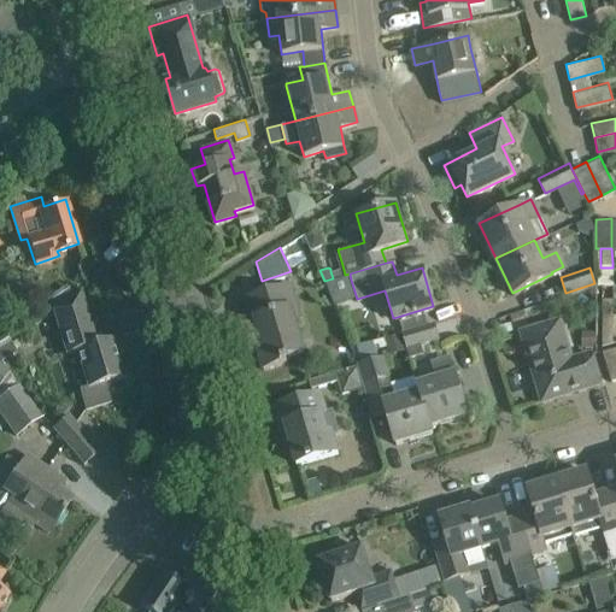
[(291,309),(297,306),(289,283),(242,298),(251,327),(257,325),(262,340),(256,341),(263,368),(305,354),(291,309)]
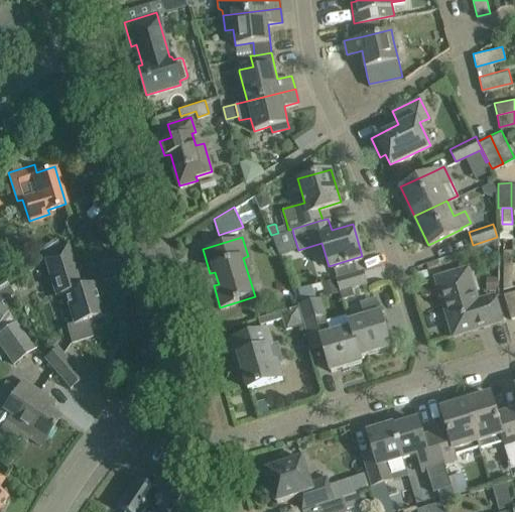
[(73,321),(65,323),(71,341),(92,334),(87,318),(106,312),(99,290),(94,291),(91,281),(79,284),(66,241),(42,257),(53,293),(63,290),(73,321)]
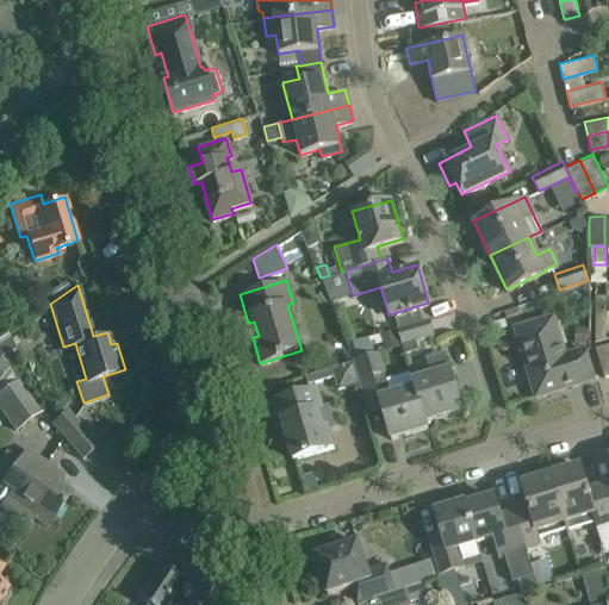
[(594,310),(606,310),(604,294),(594,294),(594,310)]
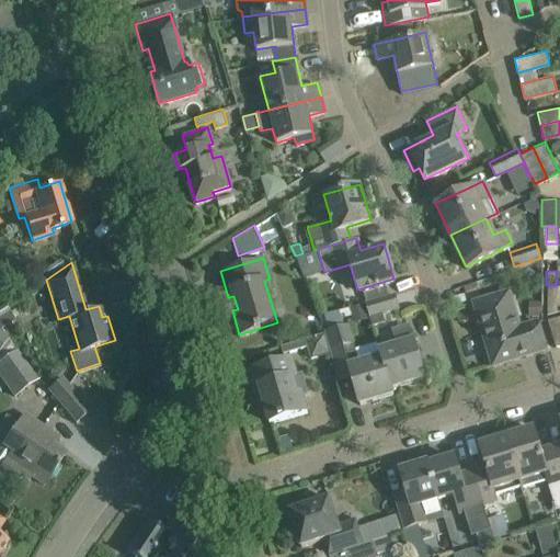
[(557,309),(557,285),(546,285),(546,298),(547,298),(547,313),(557,309)]
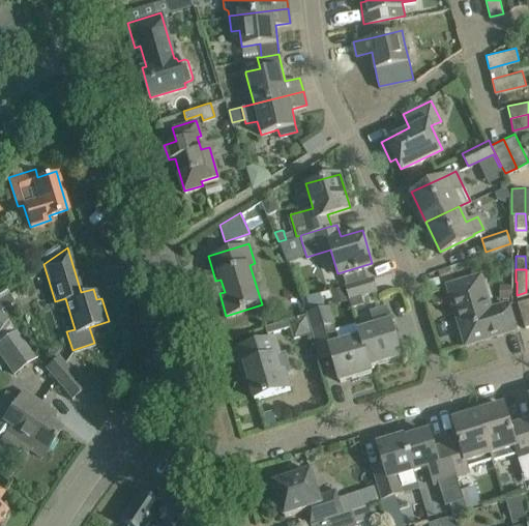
[(479,273),(466,278),(446,284),(465,344),(516,329),(507,302),(487,309),(483,298),(487,297),(479,273)]
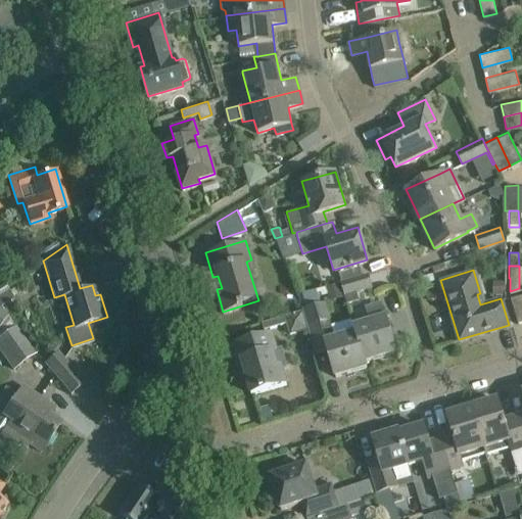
[(343,294),(344,293),(346,301),(359,297),(357,290),(371,286),(367,272),(339,280),(343,294)]
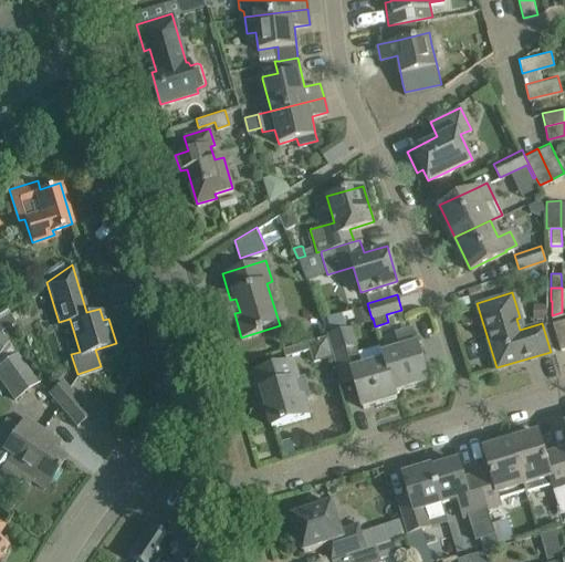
[(7,308),(0,311),(0,329),(14,320),(7,308)]
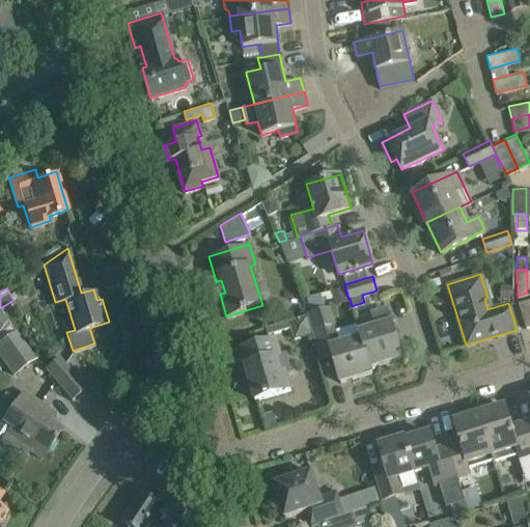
[(312,294),(302,297),(307,313),(312,332),(321,359),(332,356),(333,361),(339,381),(371,370),(370,365),(361,336),(359,336),(358,330),(355,323),(335,329),(333,323),(329,305),(323,307),(317,292),(312,294)]
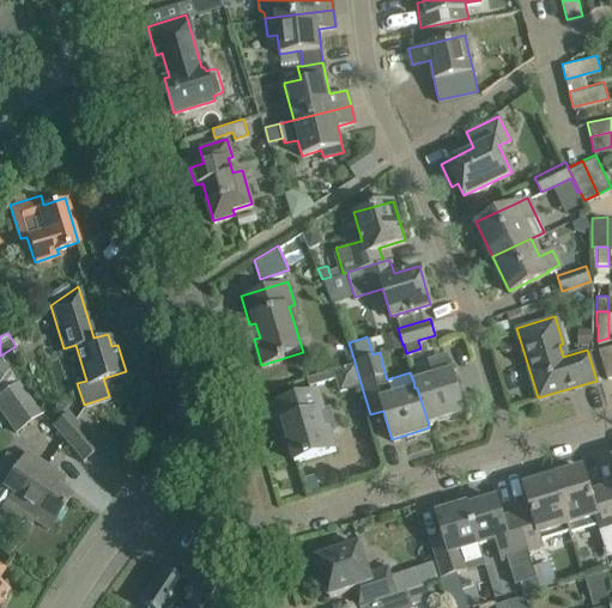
[(611,375),(611,344),(611,342),(598,347),(606,377),(611,375)]
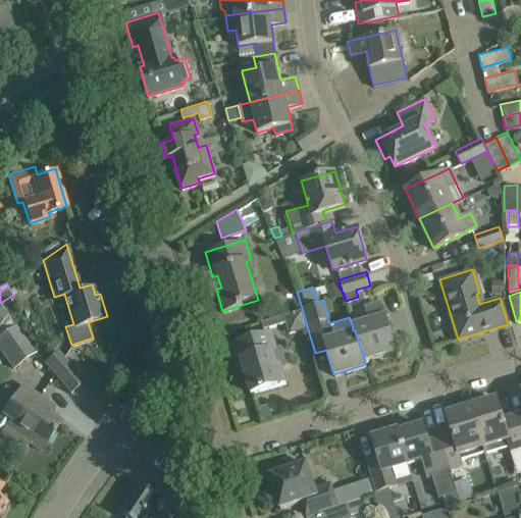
[(352,324),(353,330),(355,330),(364,359),(395,350),(384,314),(383,314),(379,301),(365,305),(369,319),(352,324)]
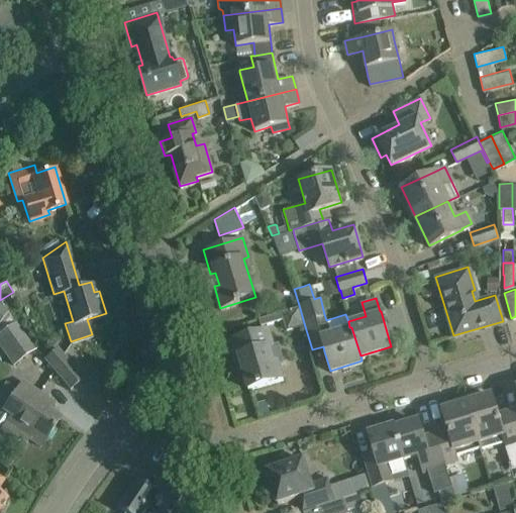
[(281,310),(259,316),(261,323),(277,318),(283,317),(281,310)]
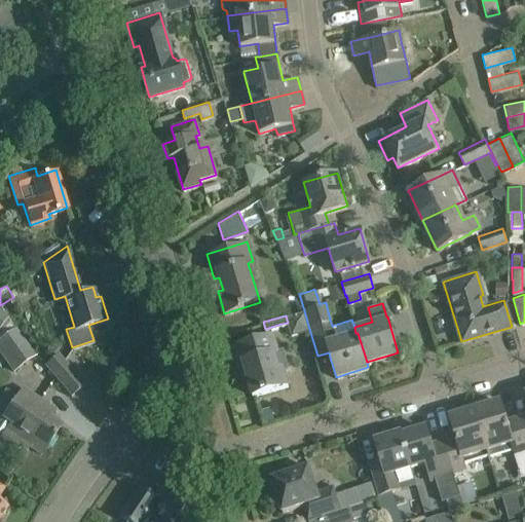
[(0,351),(12,370),(36,353),(15,325),(0,335),(0,351)]
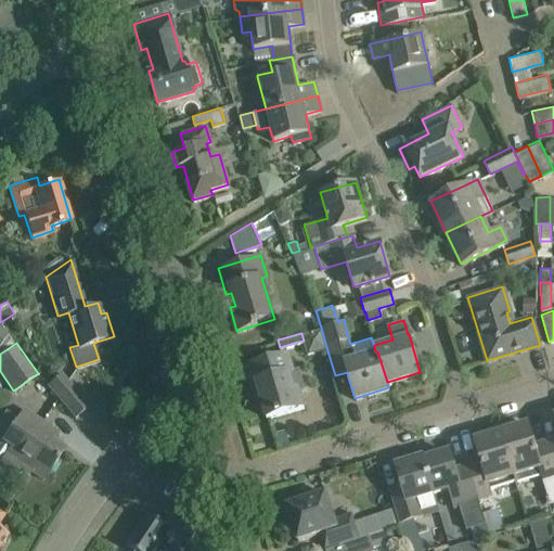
[(267,357),(246,363),(252,382),(256,381),(259,394),(266,417),(304,406),(298,386),(304,385),(298,367),(293,368),(287,350),(267,357)]
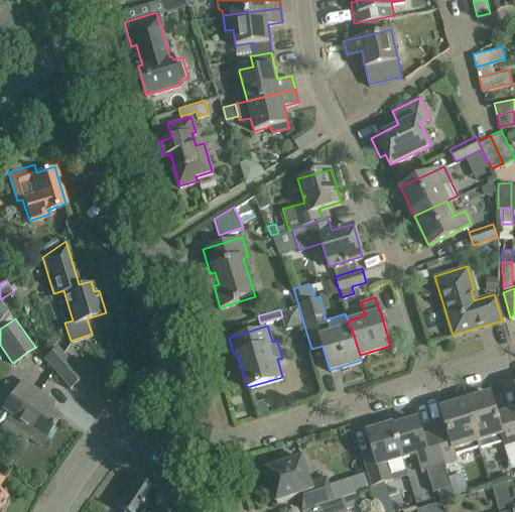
[(56,344),(42,356),(69,387),(83,375),(56,344)]
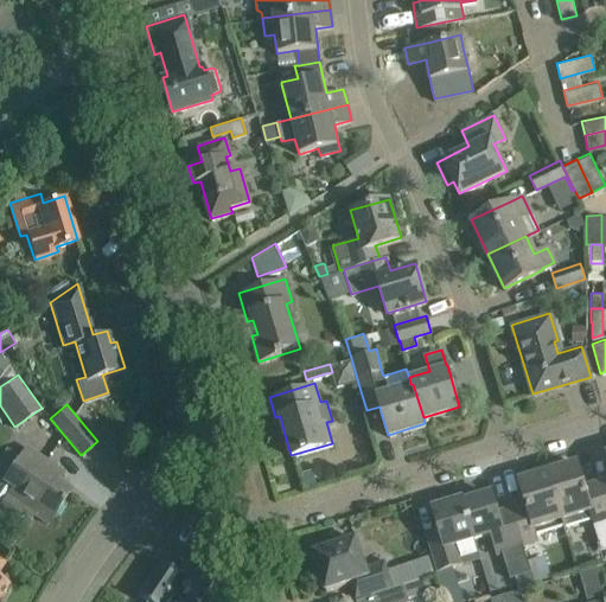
[(69,488),(49,474),(55,465),(25,444),(19,454),(6,446),(0,455),(0,476),(12,485),(0,503),(0,512),(18,524),(23,527),(33,512),(46,522),(69,488)]
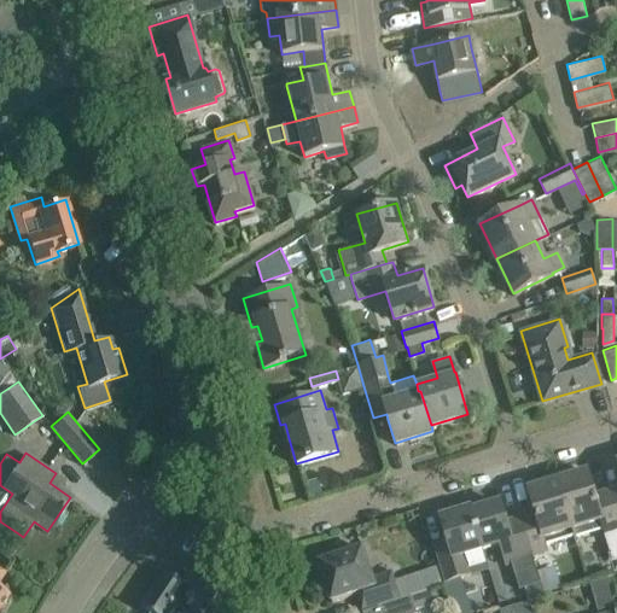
[(587,470),(557,479),(571,527),(575,537),(603,527),(612,559),(616,556),(616,520),(609,492),(606,489),(594,492),(587,470)]
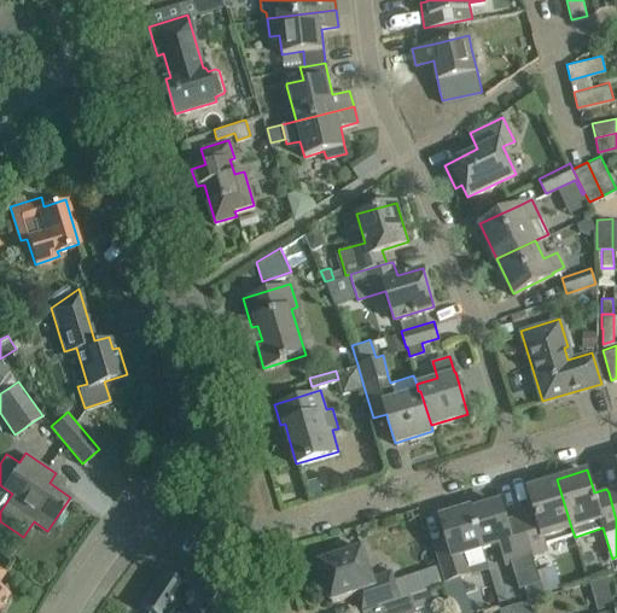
[(321,492),(316,477),(304,479),(309,495),(321,492)]
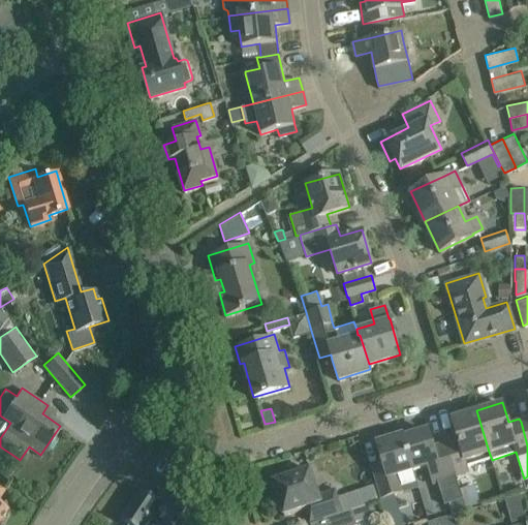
[(457,437),(444,441),(455,473),(468,469),(464,459),(489,452),(476,410),(451,418),(457,437)]
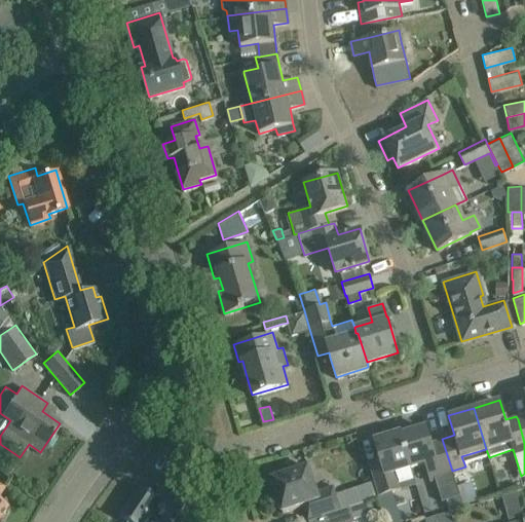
[(524,417),(519,420),(518,415),(516,416),(518,419),(524,443),(524,417)]
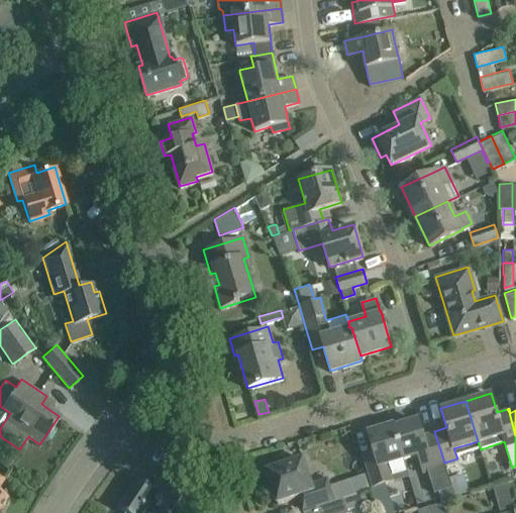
[(444,463),(434,431),(423,434),(418,419),(394,426),(393,423),(391,423),(402,458),(416,453),(421,470),(426,469),(433,491),(451,485),(444,463)]
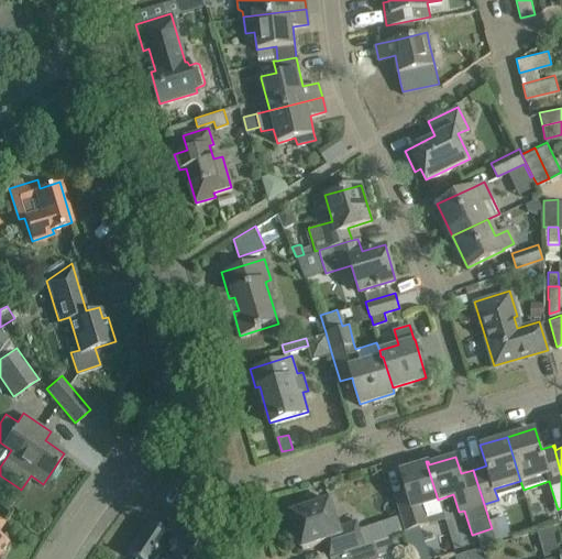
[(407,491),(394,494),(405,528),(428,522),(443,517),(438,500),(426,461),(400,470),(407,491)]
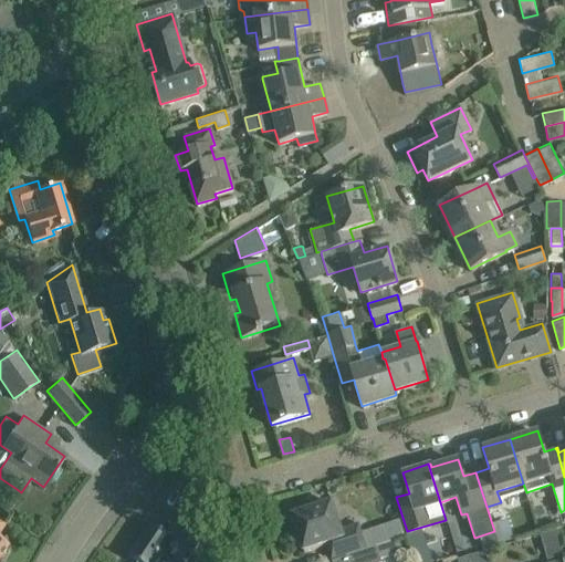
[(332,500),(291,514),(303,550),(330,541),(334,557),(330,558),(331,560),(332,559),(376,544),(404,536),(406,534),(400,518),(359,531),(356,521),(341,527),(338,521),(332,500)]
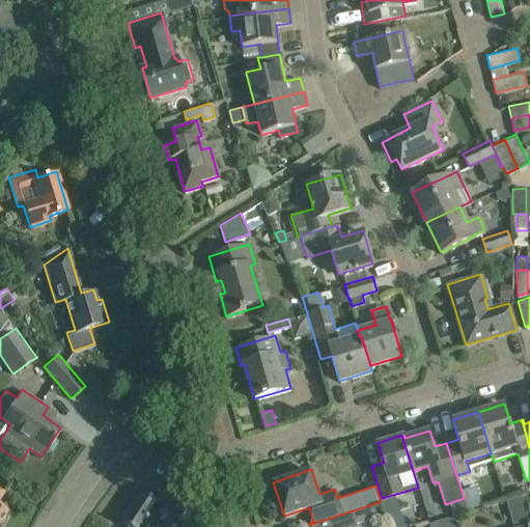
[(172,526),(179,518),(189,503),(160,483),(151,497),(142,491),(121,520),(132,526),(160,526),(161,526),(172,526)]
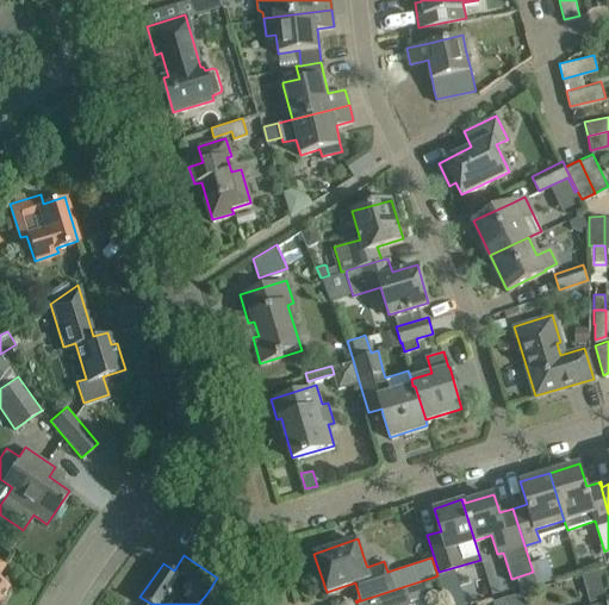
[(545,556),(529,562),(533,572),(536,584),(552,578),(545,556)]
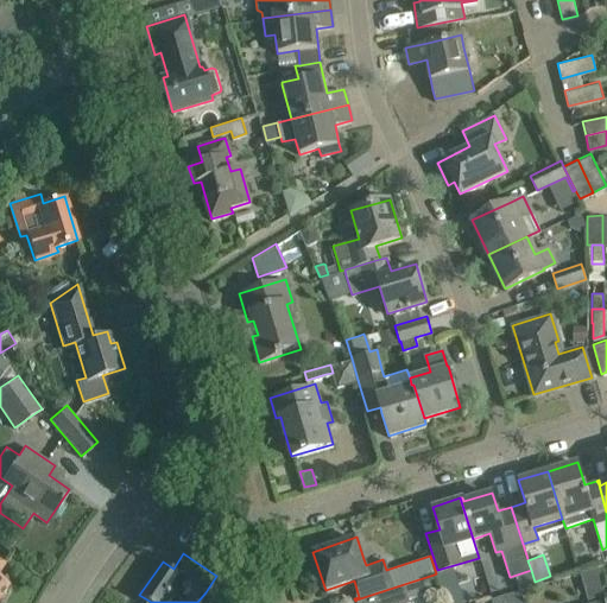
[(580,570),(588,598),(602,594),(596,564),(580,570)]
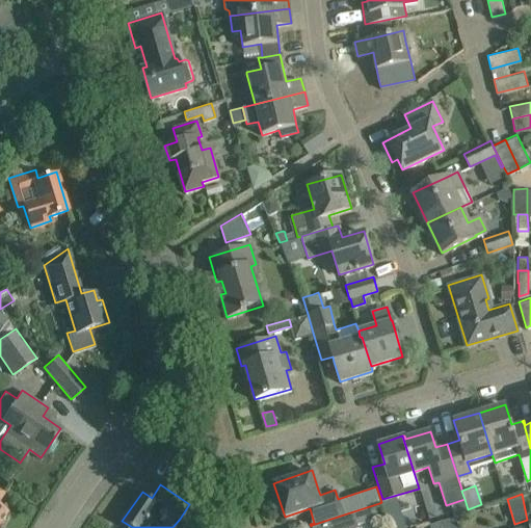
[(379,503),(353,511),(356,521),(357,523),(382,515),(379,503)]
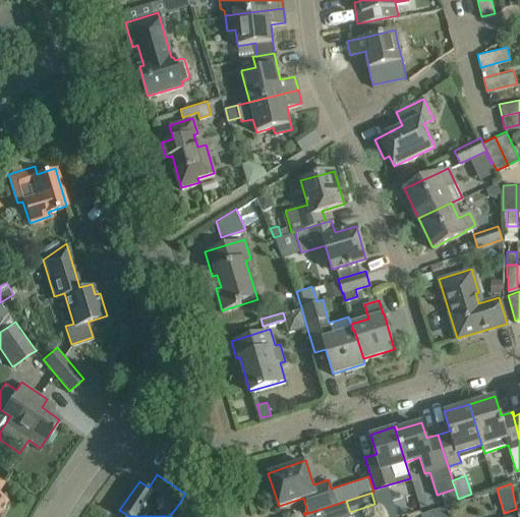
[(349,510),(346,501),(305,514),(305,516),(308,514),(309,516),(348,516),(352,516),(349,510)]
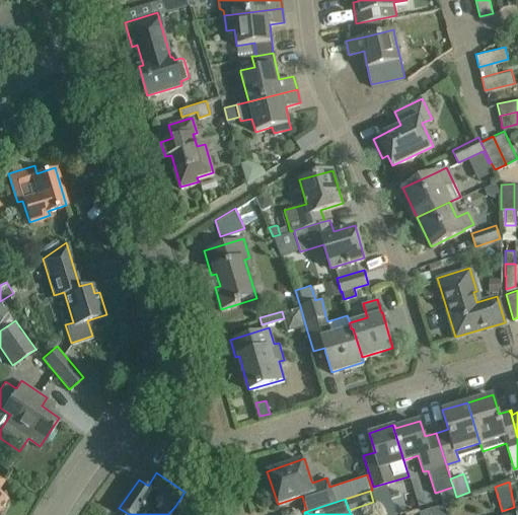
[(395,514),(391,500),(378,505),(380,514),(395,514)]
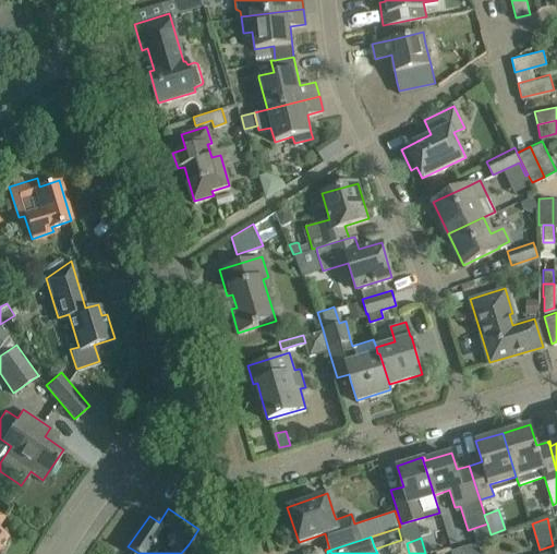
[(480,553),(476,540),(464,543),(468,553),(480,553)]
